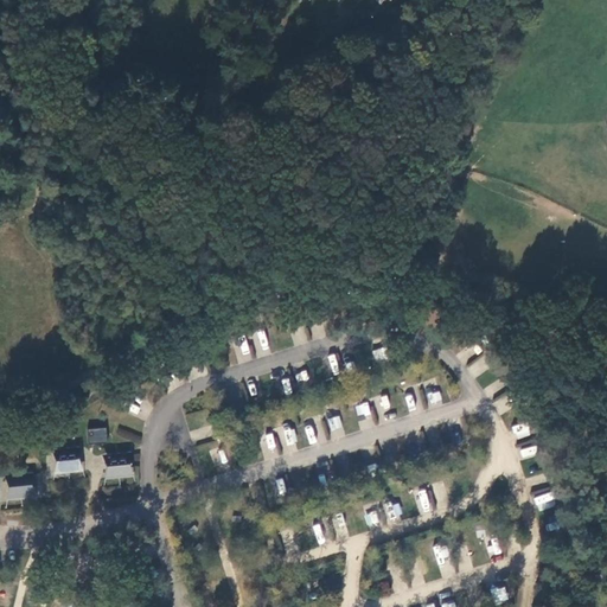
[(356,404),(357,416),(370,414),(369,403),(356,404)]
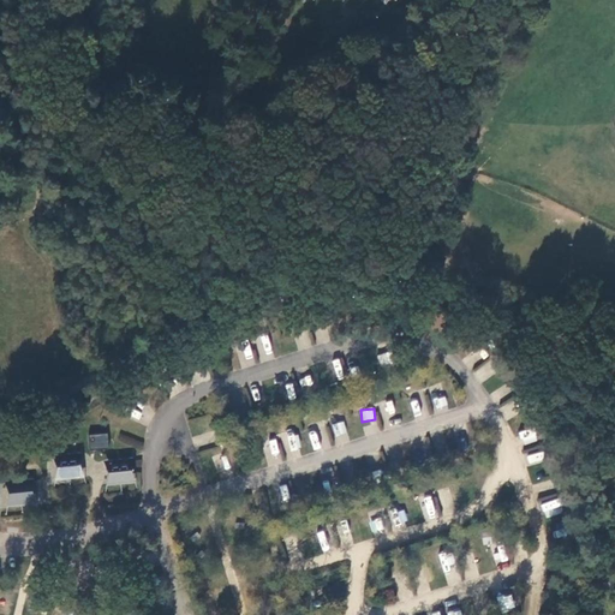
[(336,435),(346,431),(342,422),(333,425),(336,435)]
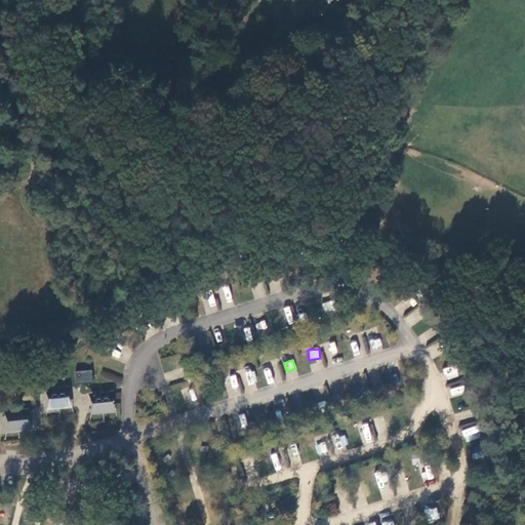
[(91,371),(77,372),(78,384),(92,382),(91,371)]
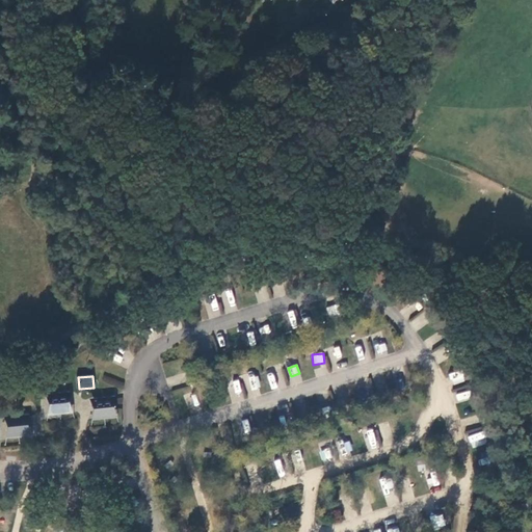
[(65,395),(48,397),(50,415),(68,414),(65,395)]
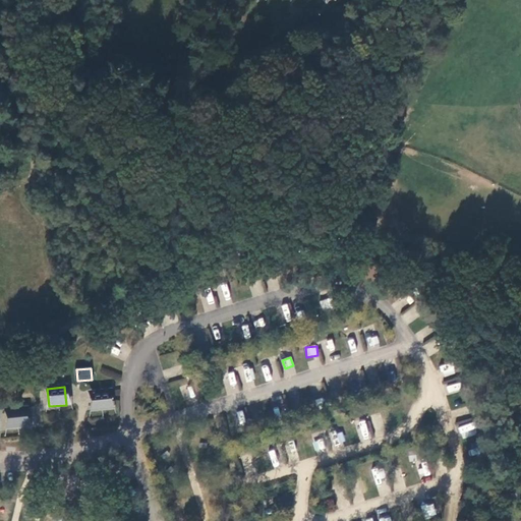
[(108,391),(91,393),(92,411),(110,409),(108,391)]
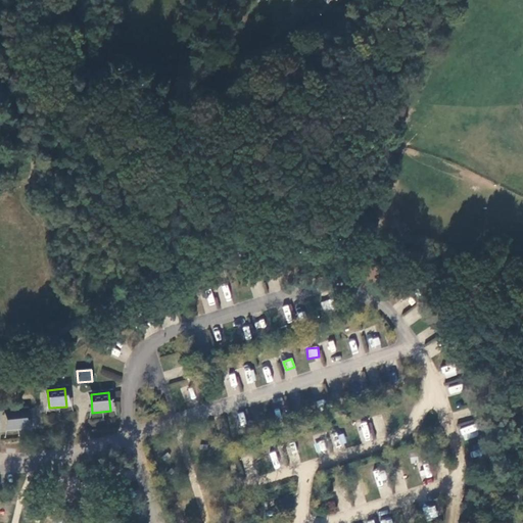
[(24,411),(6,413),(8,430),(26,428),(24,411)]
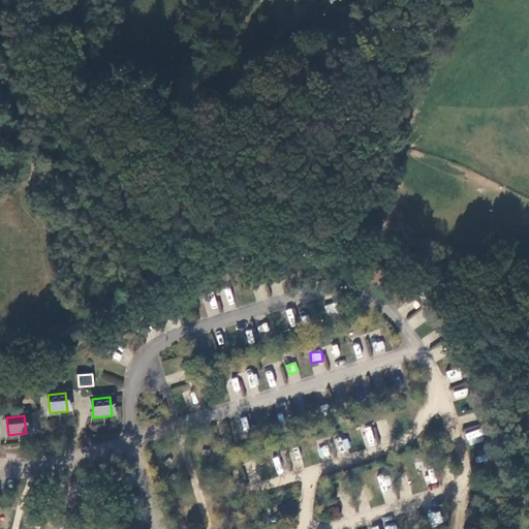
[(478,426),(464,434),(470,444),(485,436),(478,426)]
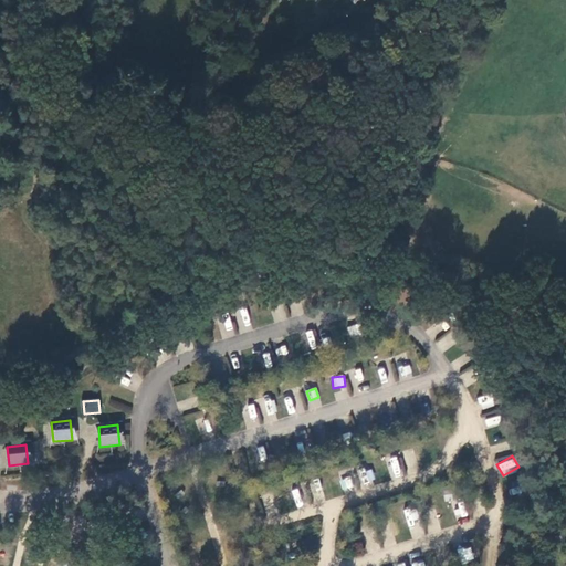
[(391,457),(389,477),(401,478),(404,458),(391,457)]
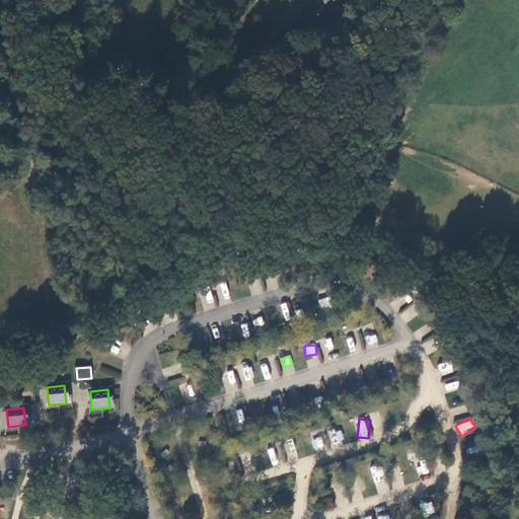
[(334,443),(344,440),(342,430),(330,433),(334,443)]
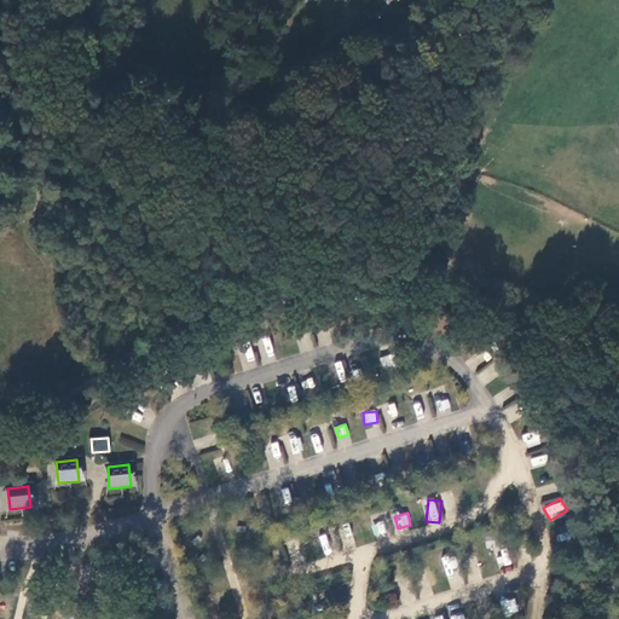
[(1,533),(23,536),(24,520),(4,519),(1,533)]
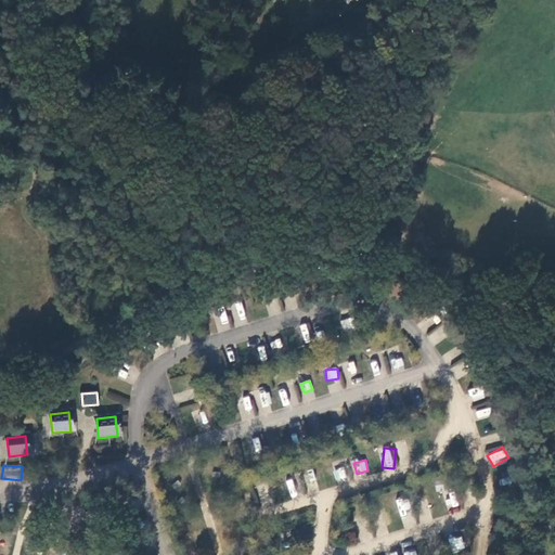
[(343,466),(333,470),(337,481),(347,477),(343,466)]
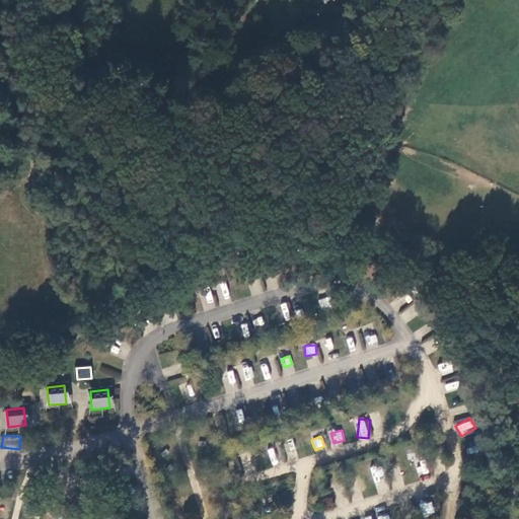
[(379,464),(370,468),(375,479),(384,475),(379,464)]
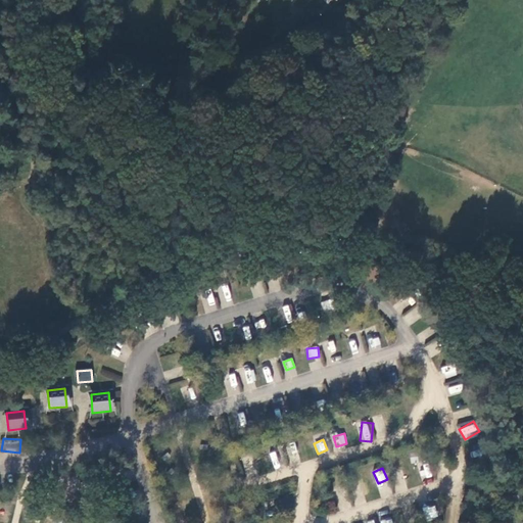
[(425,520),(437,518),(435,506),(424,508),(425,520)]
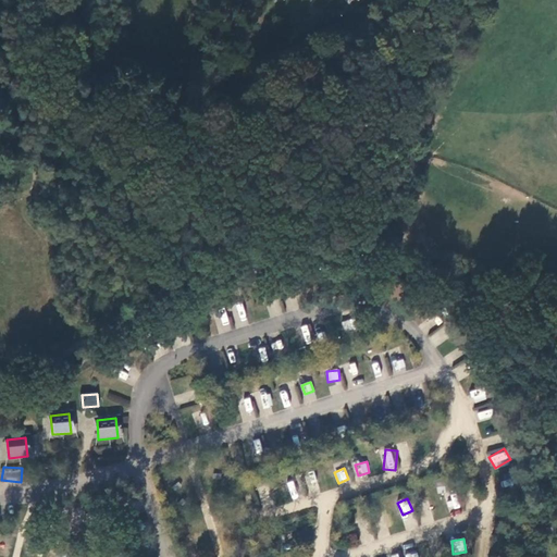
All buildings are outlined.
